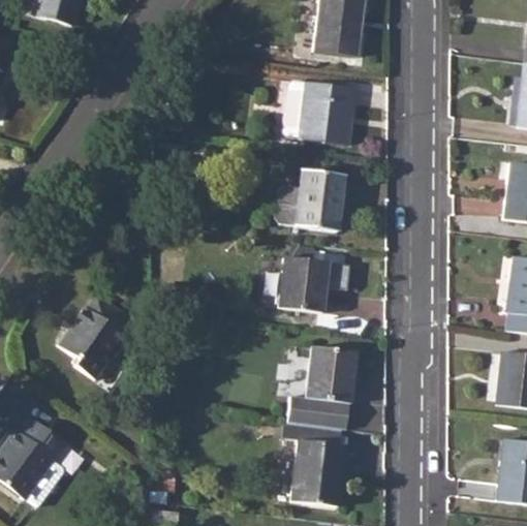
[(36,0),(34,13),(74,24),(80,0),(36,0)]
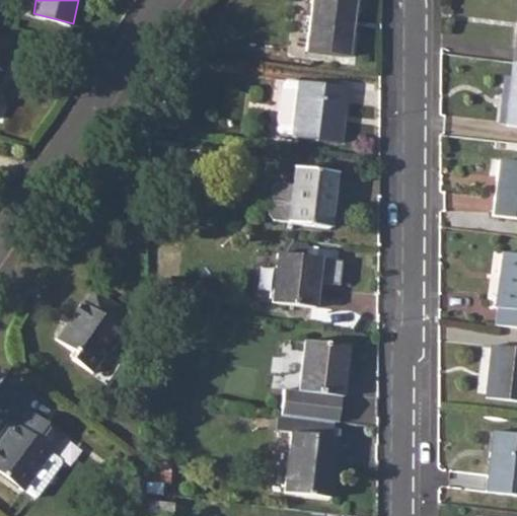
[(350,55),(357,0),(313,0),(307,50),(350,55)]
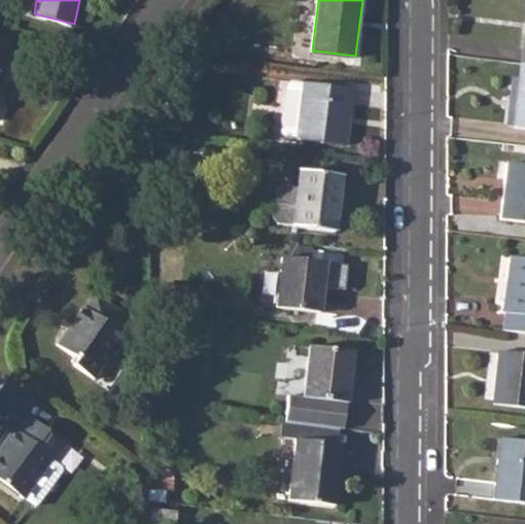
[(0,93),(13,40),(0,36),(0,93)]
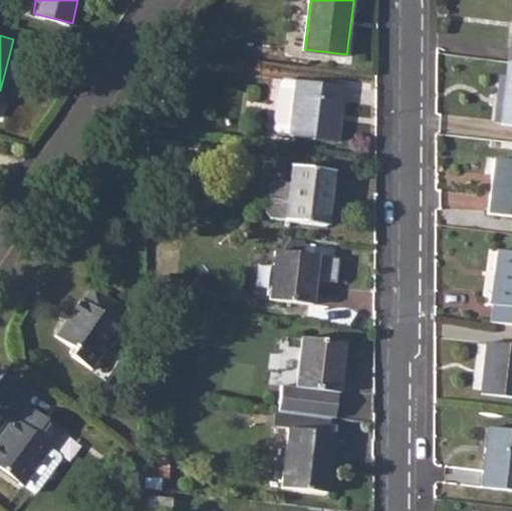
[(509,74),(503,120),(511,121),(511,58),(509,74)]
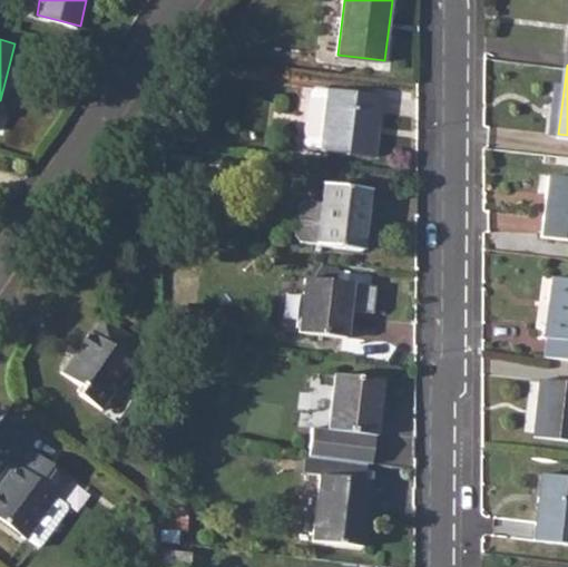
[(558,134),(565,82),(556,81),(550,133),(558,134)]
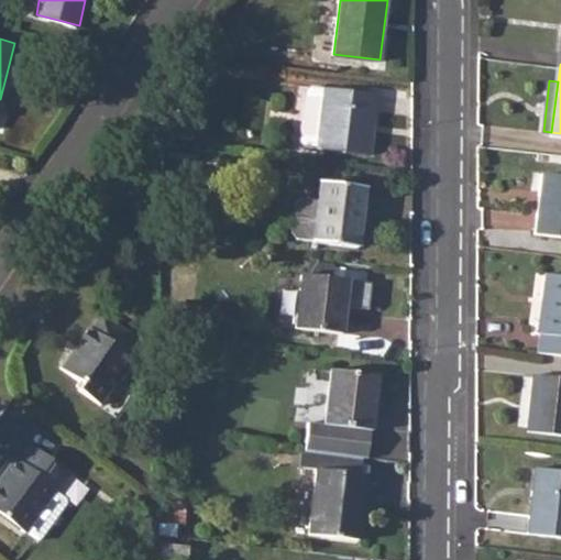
[(307,88),(301,140),(305,144),(320,145),(320,146),(371,153),(377,91),(327,86),(327,87),(312,85),(307,88)]
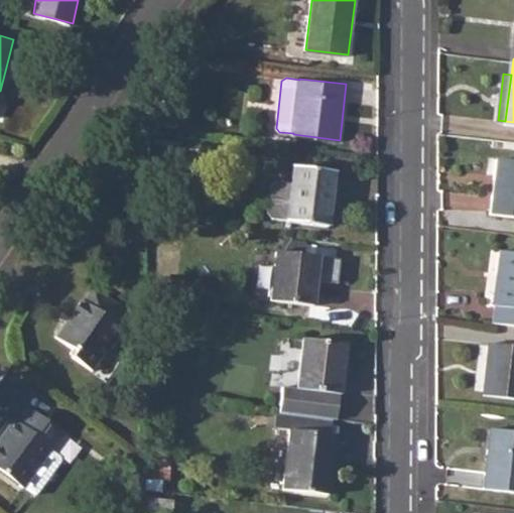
[(513,159),(497,157),(491,213),(513,215),(513,159)]
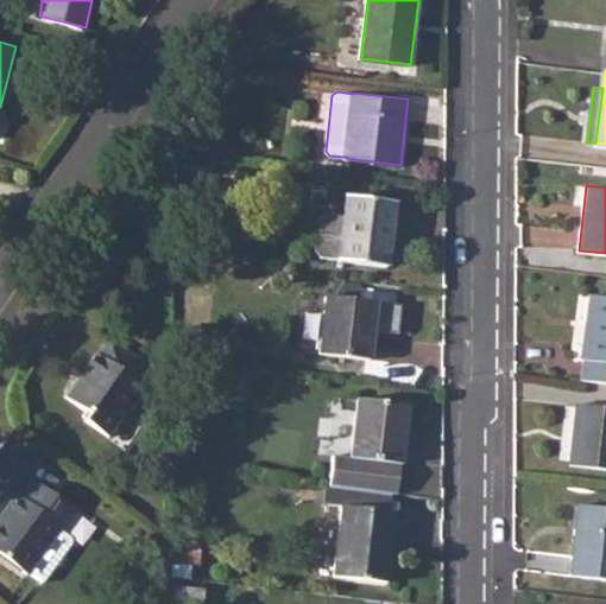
[(321,217),(317,249),(323,256),(341,258),(341,259),(389,265),(396,198),(348,194),(346,214),(328,211),(321,217)]
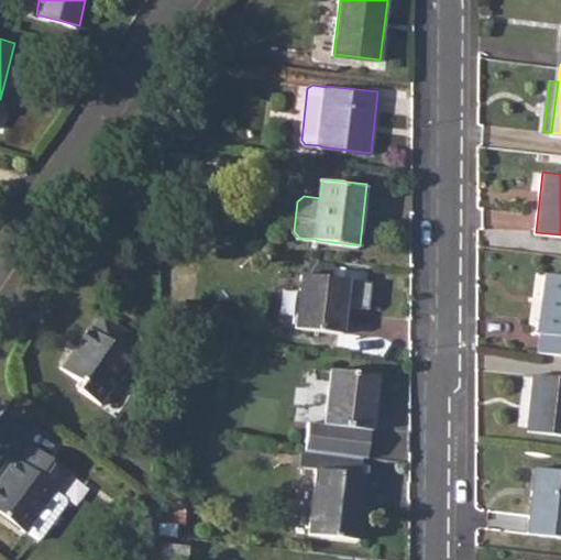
[(310,259),(309,273),(334,276),(336,262),(310,259)]
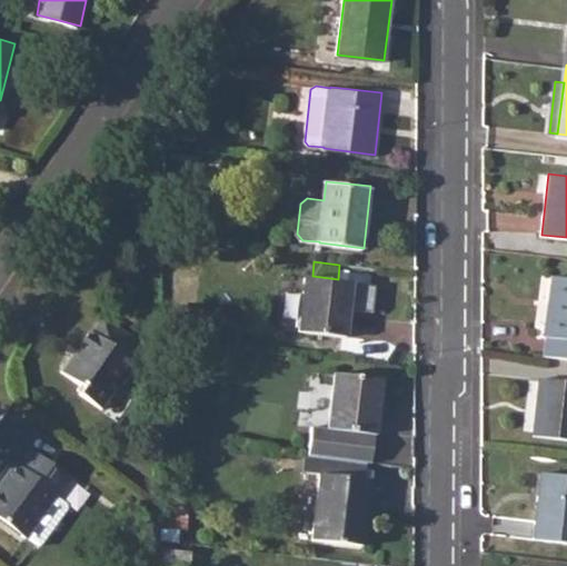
[(347,335),(354,280),(338,279),(312,276),(306,275),(300,330),(347,335)]
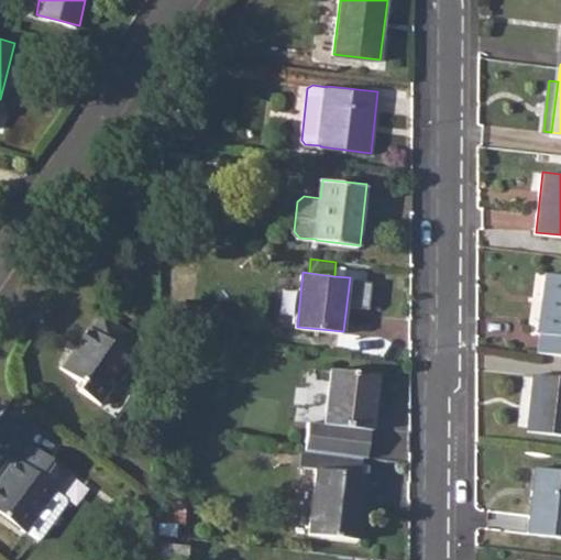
[(541,332),(539,350),(560,353),(560,273),(547,272),(538,331),(541,332)]
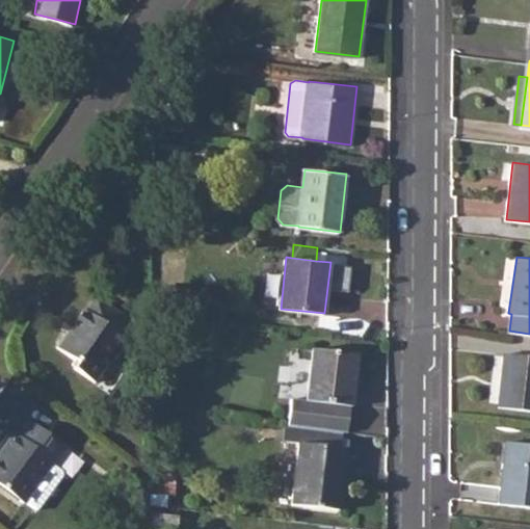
[(121,332),(131,317),(98,294),(87,308),(85,307),(76,320),(69,331),(59,345),(80,360),(76,366),(97,379),(108,364),(106,356),(123,333),(121,332)]
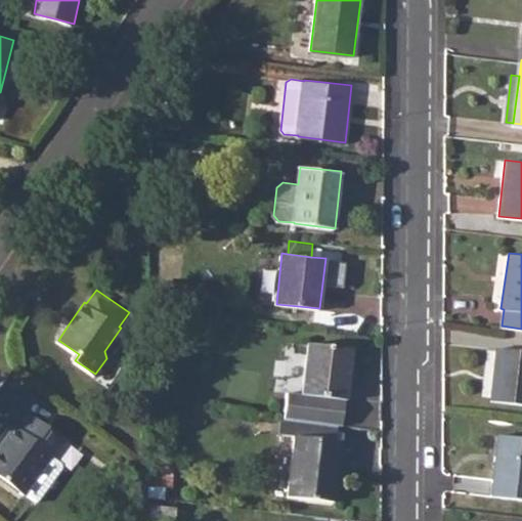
[(68,326),(75,315),(70,311),(62,321),(68,326)]
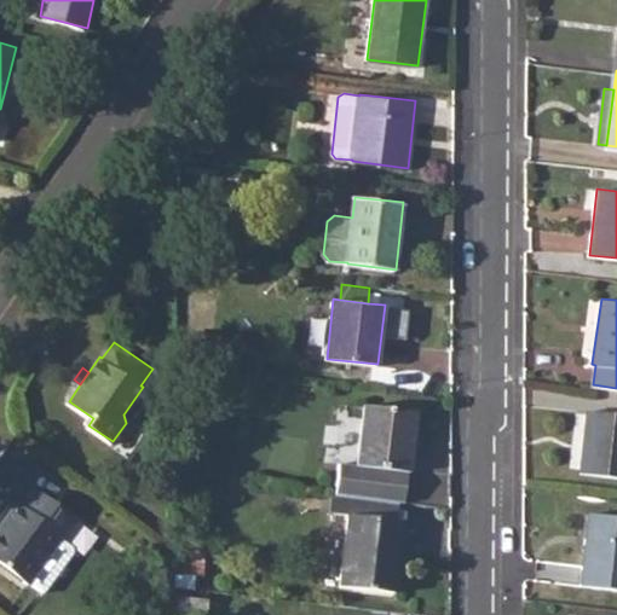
[(416,411),(365,405),(359,463),(341,460),(338,493),(385,498),(388,466),(409,469),(416,411)]
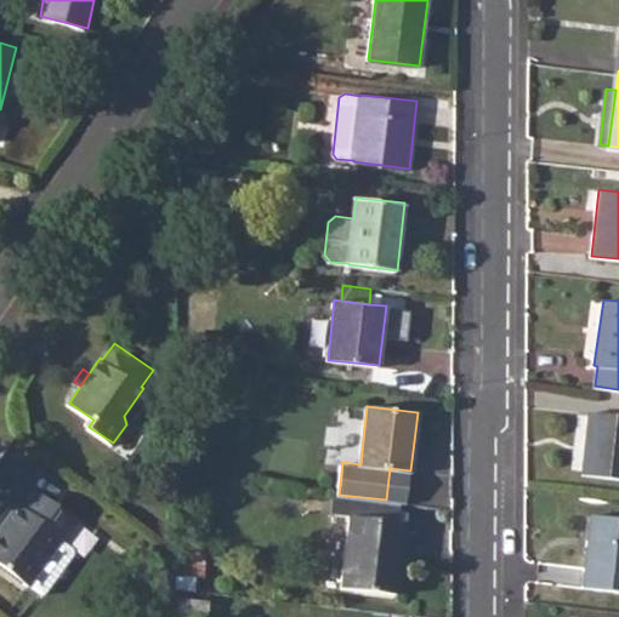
[(618,415),(589,411),(581,473),(618,476),(618,415)]
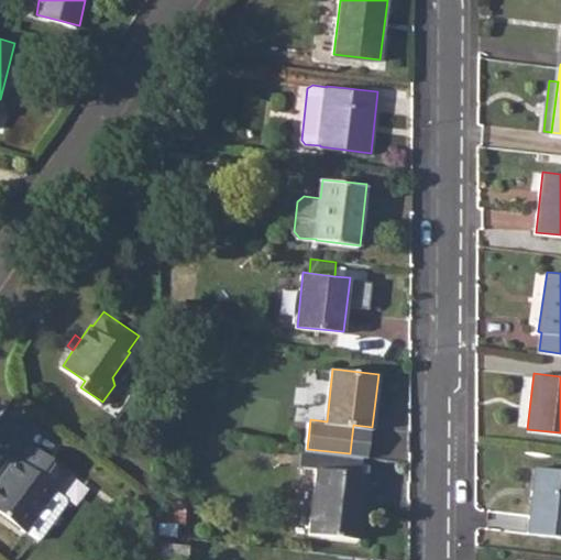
[(353,425),(350,453),(364,456),(369,456),(372,427),(353,425)]
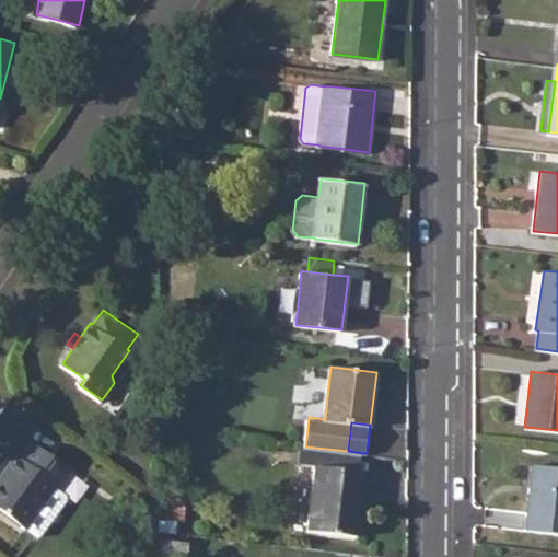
[(64,490),(77,472),(33,440),(21,456),(18,453),(6,470),(8,471),(0,480),(0,507),(37,535),(42,534),(69,497),(68,494),(64,490)]
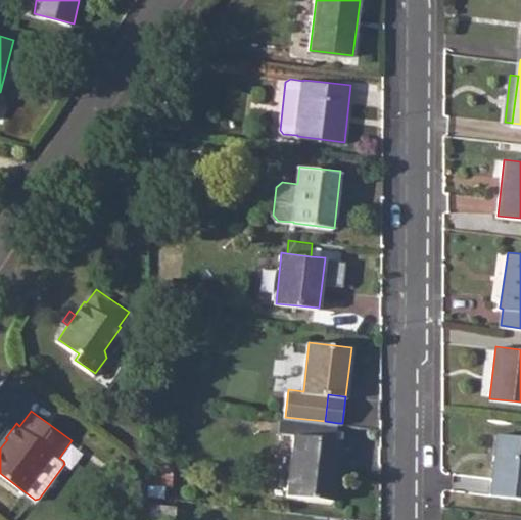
[(285,417),(281,416),(279,431),(294,433),(336,438),(338,423),(325,421),(285,417)]
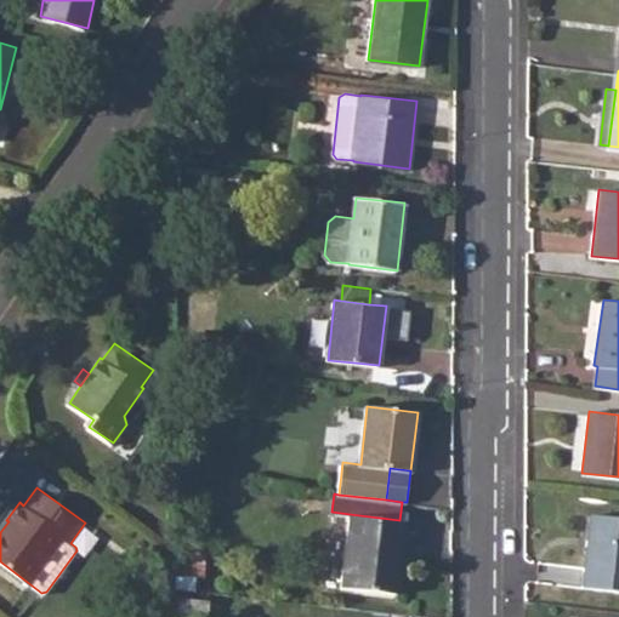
[(618,516),(592,513),(584,586),(618,589),(618,516)]
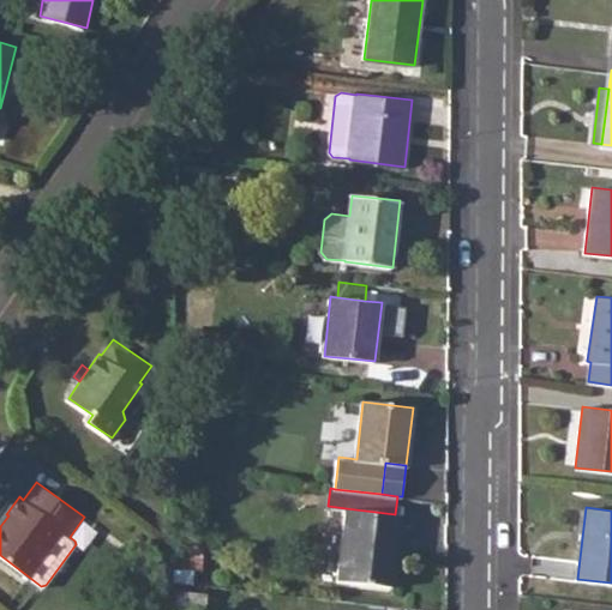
[(395,514),(346,508),(337,579),(393,586),(401,514),(395,514)]
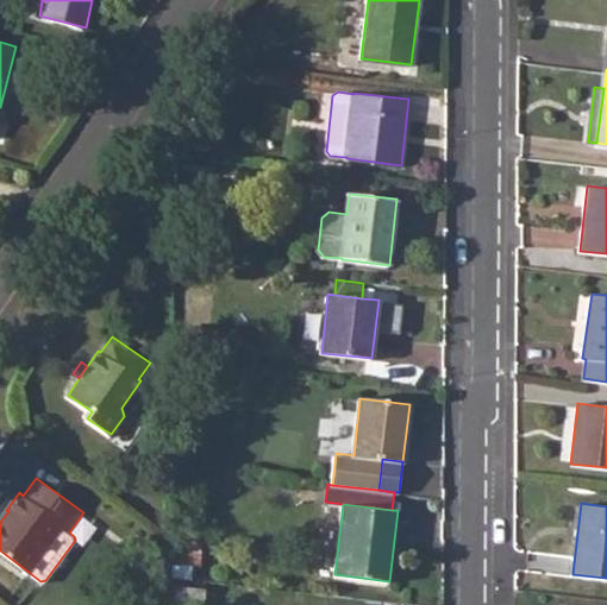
[(204,604),(207,579),(174,574),(174,603),(193,604),(204,604)]
